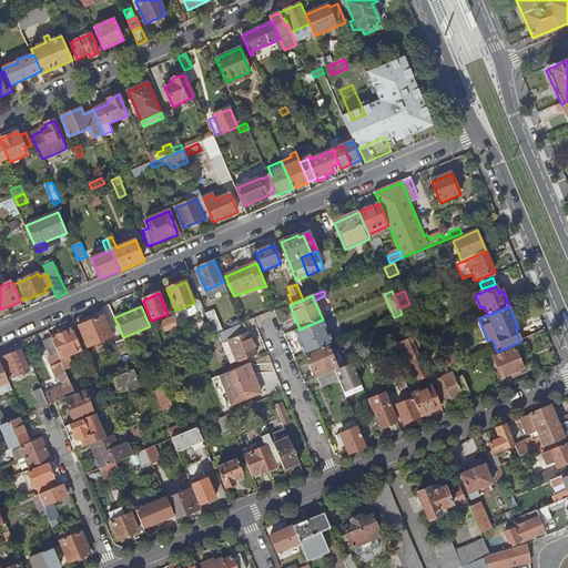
[(206,314),(216,336),(219,335),(224,332),(215,311),(206,314)]
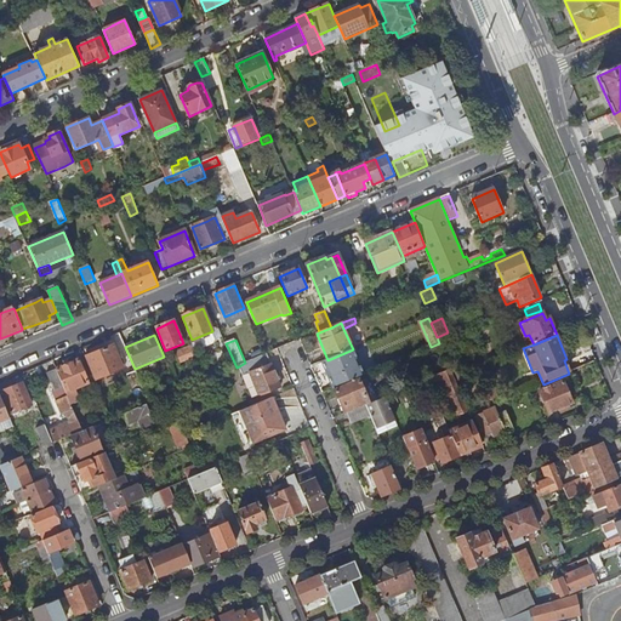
[(461,342),(467,355),(472,353),(466,340),(461,342)]
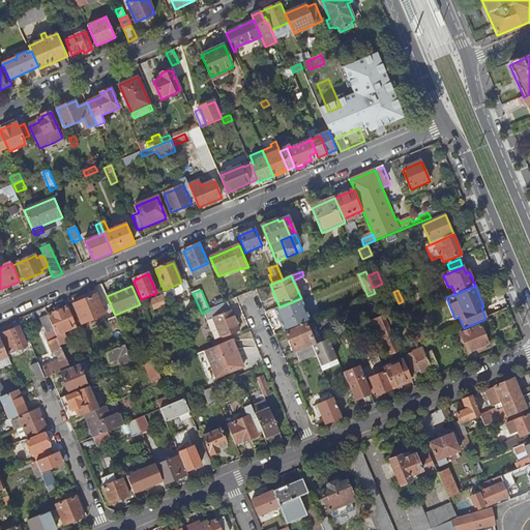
[(72,305),(81,325),(106,315),(97,295),(72,305)]
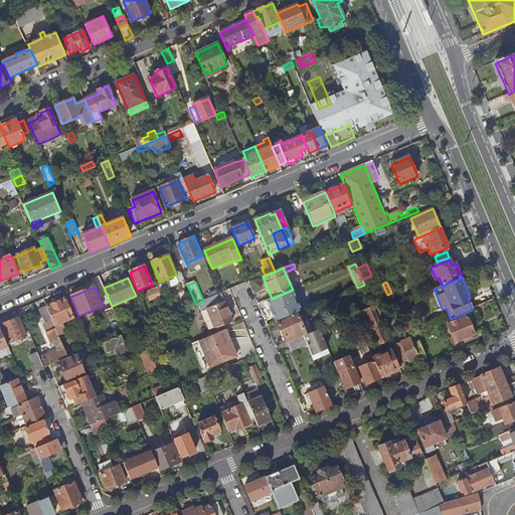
[(147,294),(151,302),(156,300),(158,303),(165,300),(161,289),(147,294)]
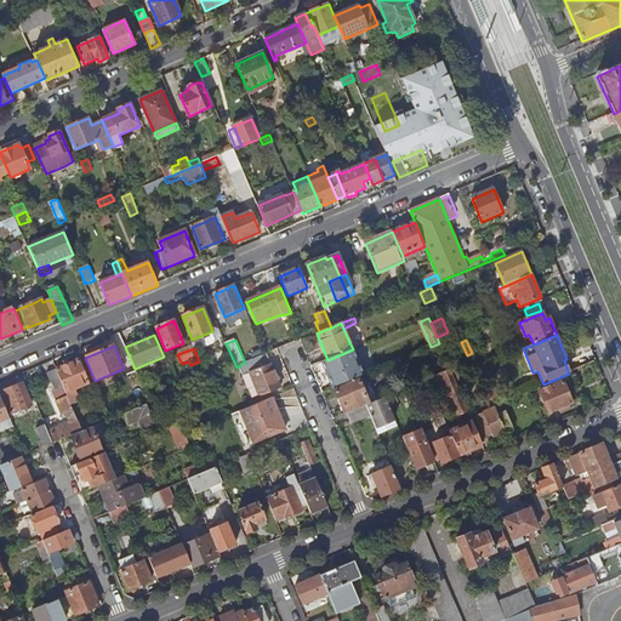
[(328,360),(322,363),(332,388),(364,375),(353,349),(328,360)]
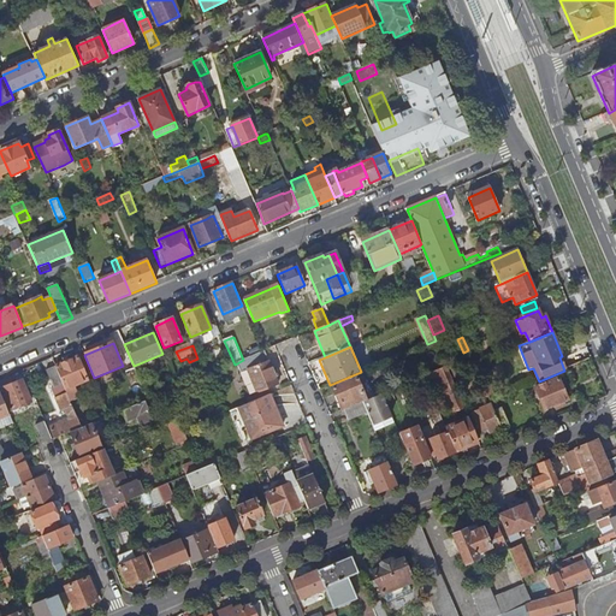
[(262,353),(243,360),(237,363),(241,373),(248,371),(258,394),(278,385),(264,351),(262,353)]
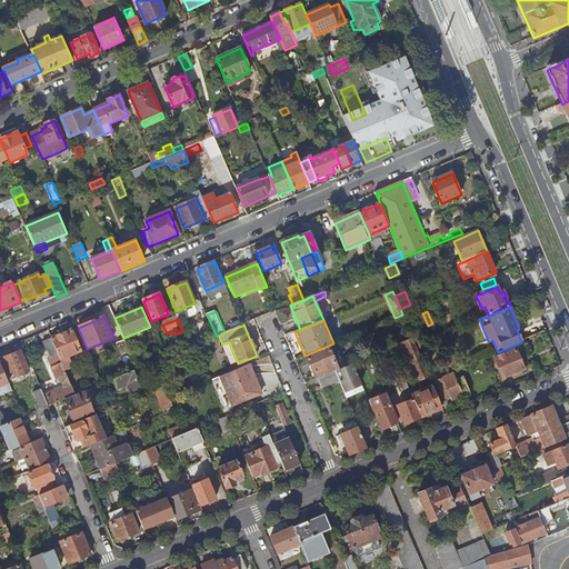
[(72,330),(51,339),(58,355),(62,363),(65,368),(65,370),(75,366),(70,357),(81,352),(72,330)]
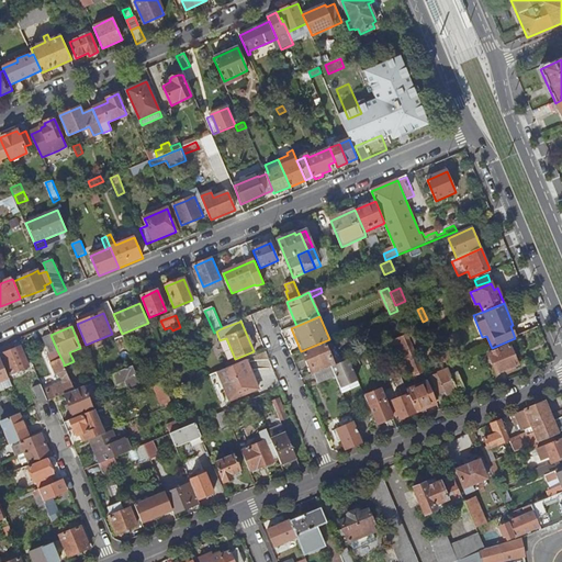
[(193,332),(197,339),(206,336),(202,327),(193,332)]
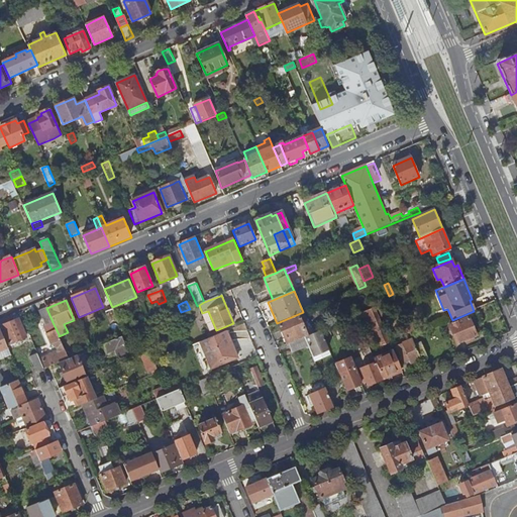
[(393,304),(407,337),(411,336),(398,306),(397,302),(393,304)]
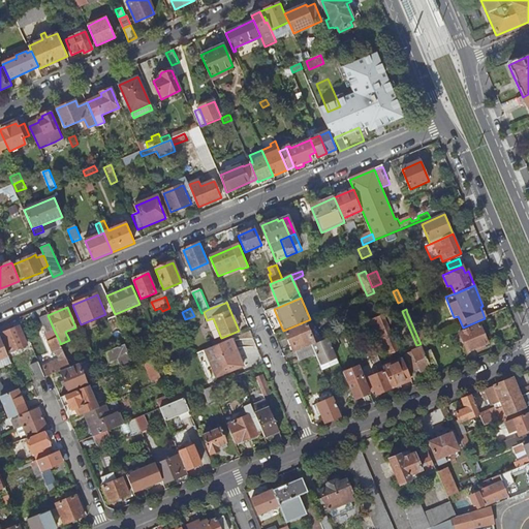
[(383,316),(387,325),(396,322),(392,313),(383,316)]
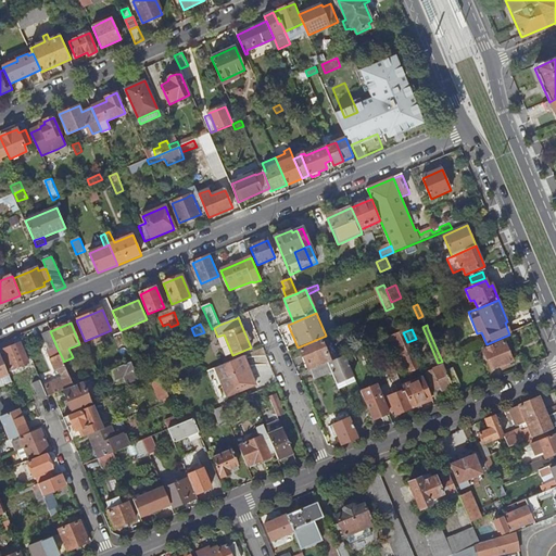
[(42,335),(48,351),(57,346),(50,331),(42,335)]
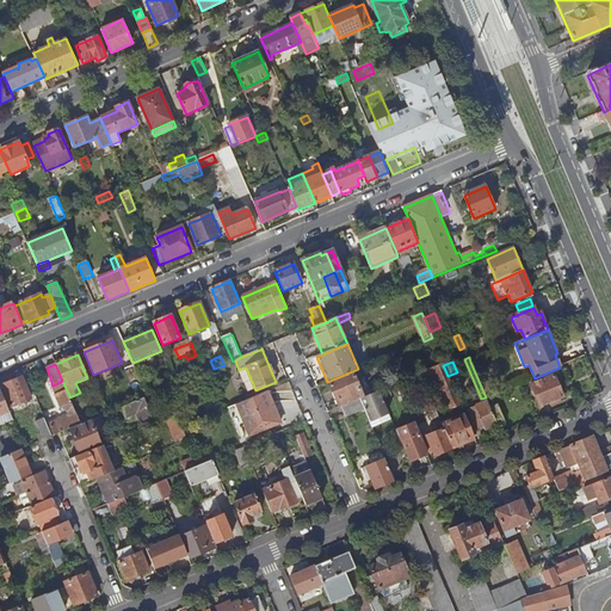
[(125,369),(131,383),(140,380),(134,365),(125,369)]
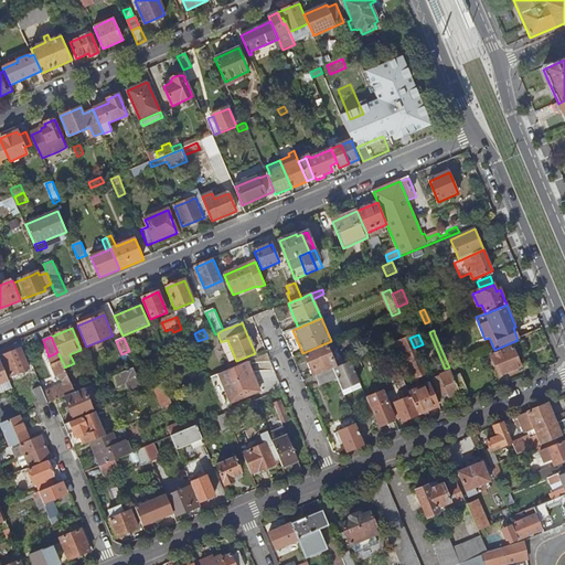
[(403,347),(416,379),(426,375),(414,348),(409,338),(388,347),(391,351),(403,347)]
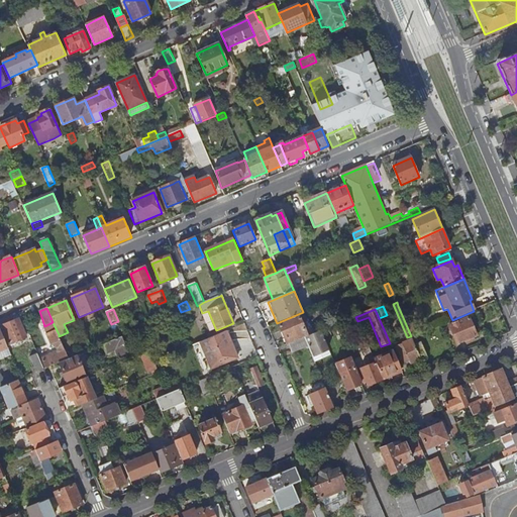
[(279,325),(287,345),(289,344),(304,338),(315,334),(306,313),(279,325)]
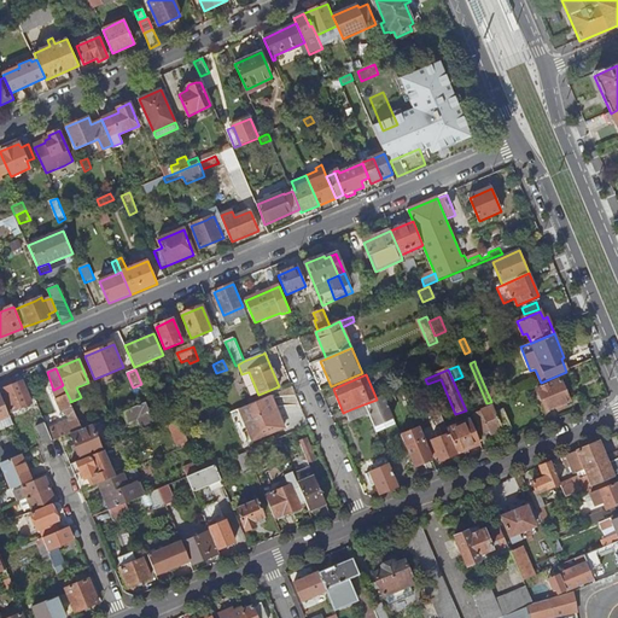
[(537,390),(547,413),(570,402),(560,380),(537,390)]
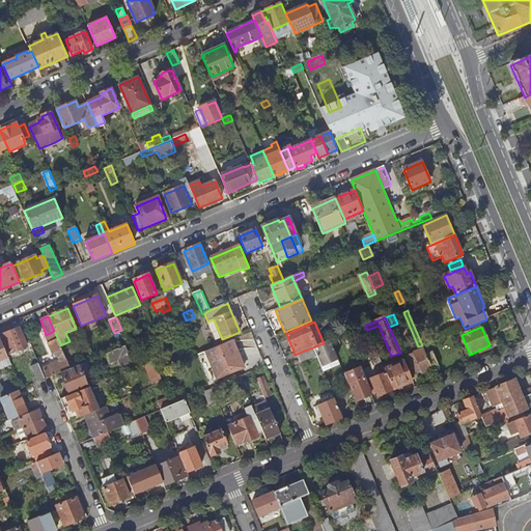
[(0,336),(8,356),(27,347),(19,328),(0,336)]
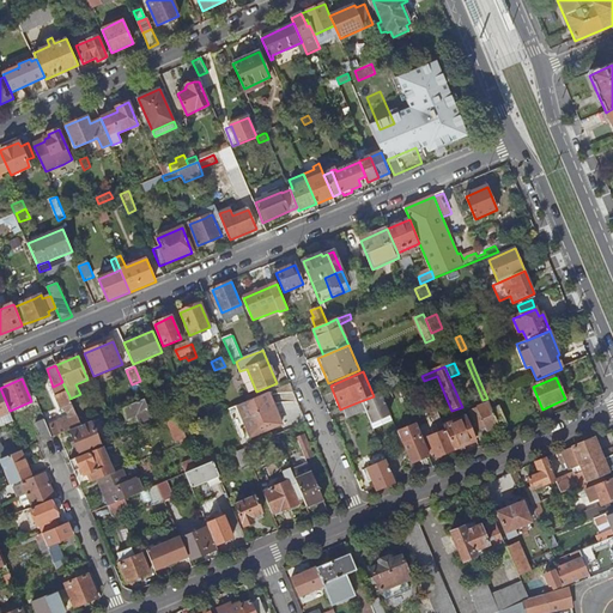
[(380,393),(384,401),(393,398),(389,389),(380,393)]
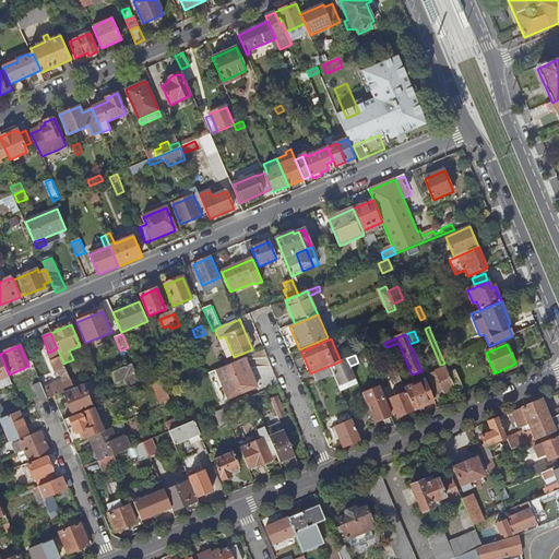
[(47,389),(50,399),(55,397),(64,393),(74,389),(63,364),(63,361),(61,357),(51,361),(56,373),(57,372),(63,378),(63,381),(57,383),(54,385),(47,389)]
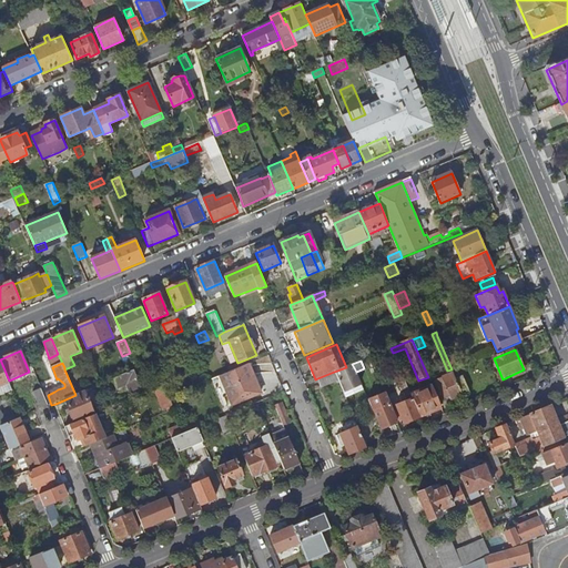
[(334,372),(337,378),(343,392),(361,384),(356,372),(352,364),(346,367),(334,372)]
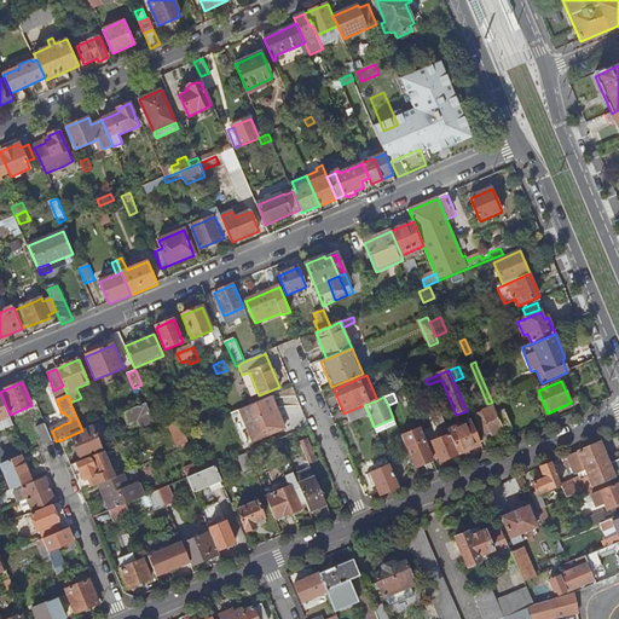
[(239,411),(248,433),(253,443),(284,429),(271,398),(239,411)]
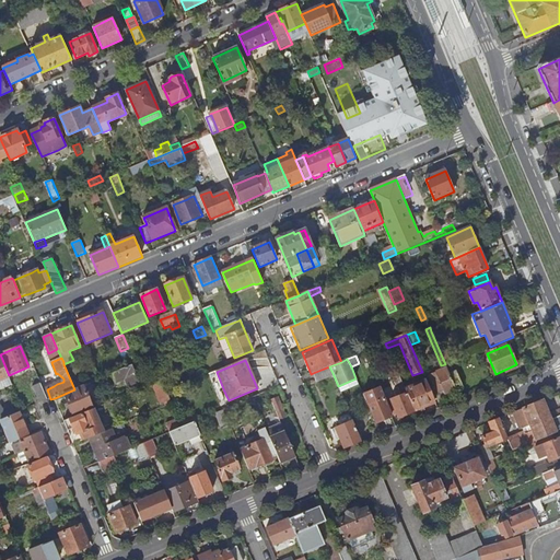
[(112,374),(115,384),(125,380),(128,387),(139,383),(132,365),(112,374)]
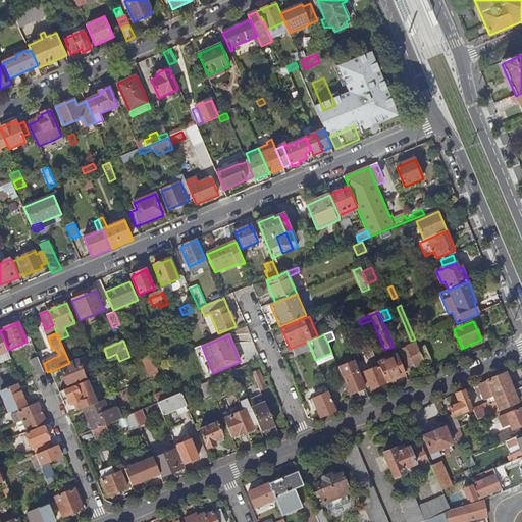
[(307,342),(292,348),(295,355),(310,348),(307,342)]
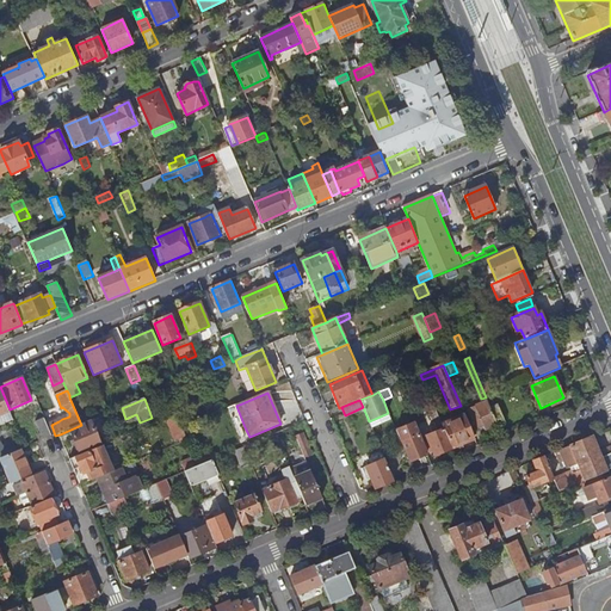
[(469,409),(477,429),(483,426),(485,431),(498,426),(491,408),(487,401),(480,405),(476,407),(469,409)]
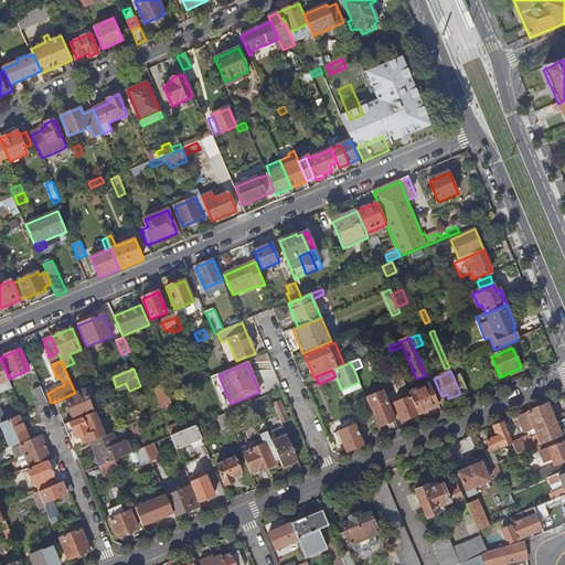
[(210,379),(219,398),(226,395),(219,375),(210,379)]
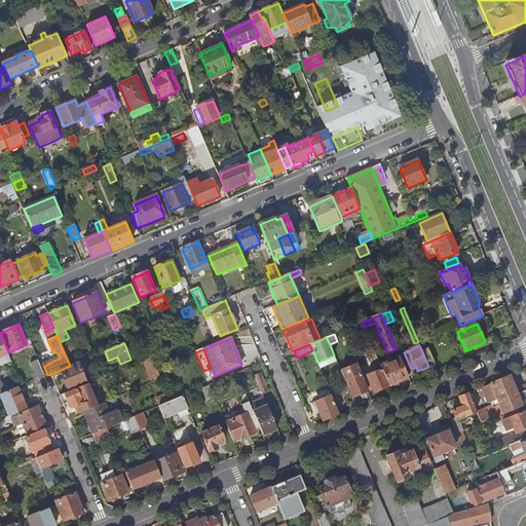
[(368,351),(373,364),(375,365),(378,372),(374,374),(372,370),(366,373),(368,379),(363,381),(368,391),(372,389),(374,393),(389,386),(380,367),(373,349),(368,351)]
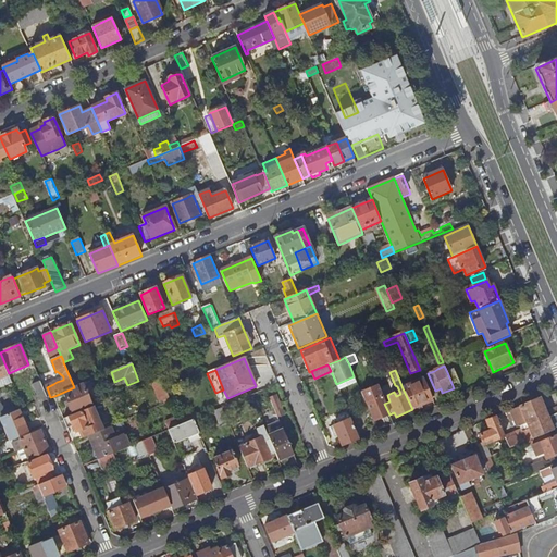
[(447,372),(454,388),(460,385),(454,370),(447,372)]
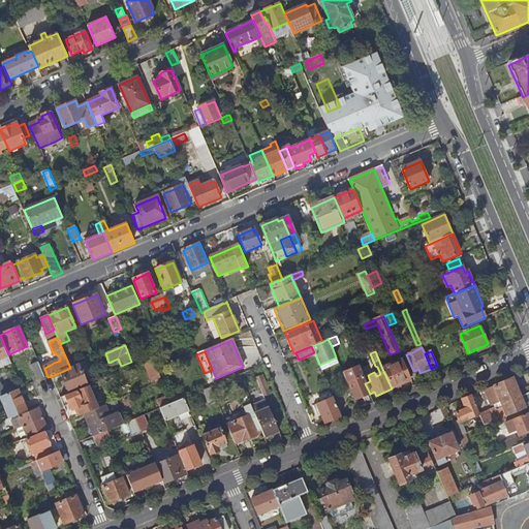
[(336,358),(319,365),(322,371),(339,364),(336,358)]
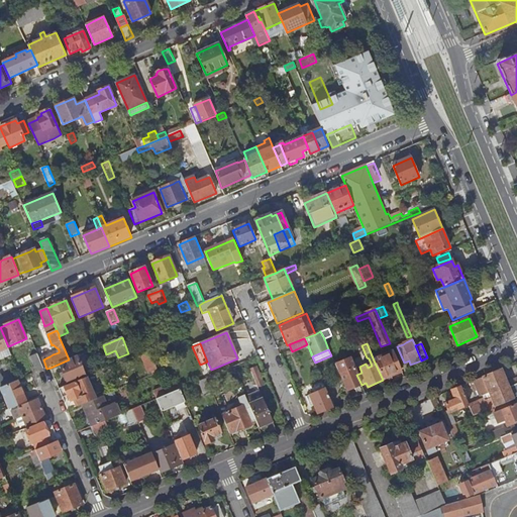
[(142,354),(149,374),(153,372),(154,375),(159,374),(154,363),(149,351),(142,354)]
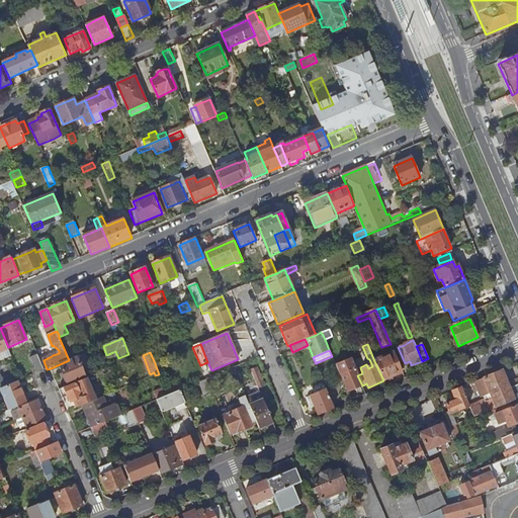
[(391,358),(398,374),(402,372),(394,353),(389,355),(391,358)]
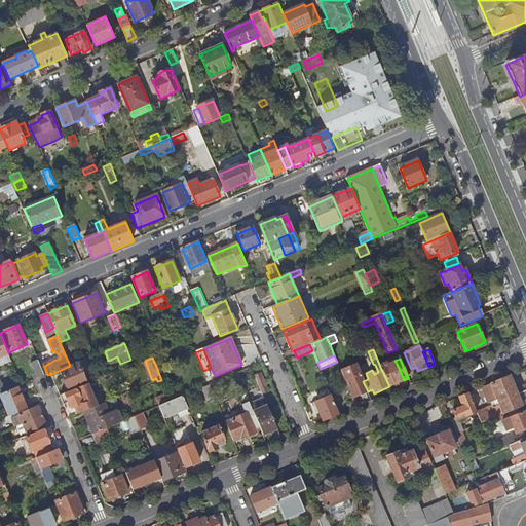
[(30,363),(34,374),(31,375),(33,381),(46,376),(39,360),(30,363)]
